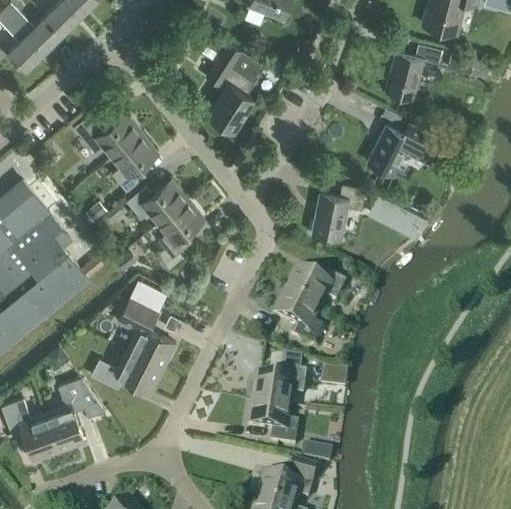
[(5,0),(1,0),(0,1),(0,7),(3,10),(7,6),(10,4),(5,0)]
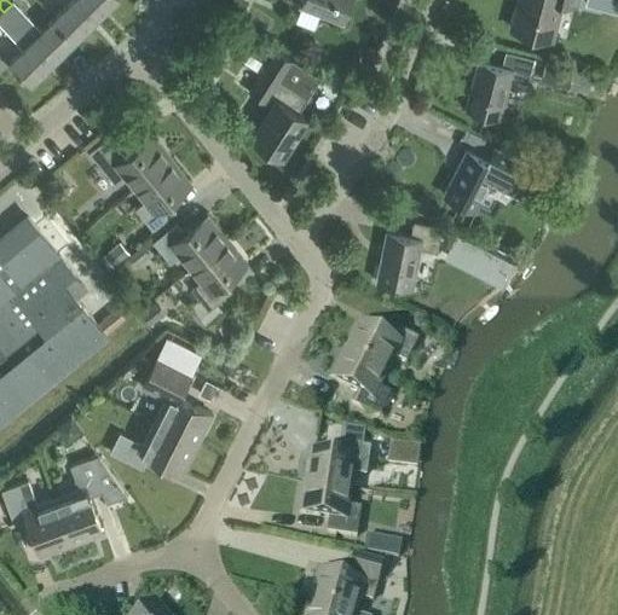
[(56,0),(65,9),(53,21),(74,41),(96,21),(86,10),(76,0),(56,0)]
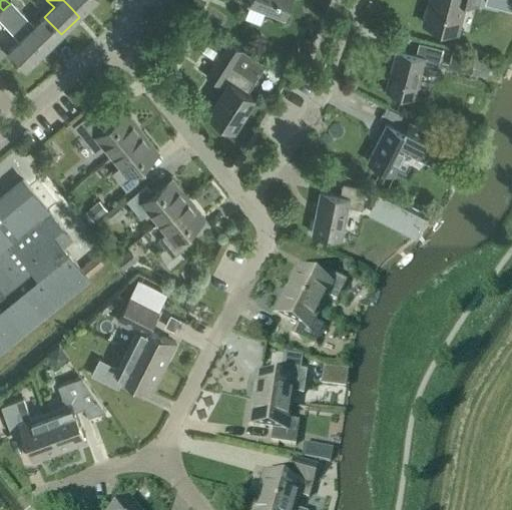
[(63,0),(71,8),(79,17),(96,0),(63,0)]
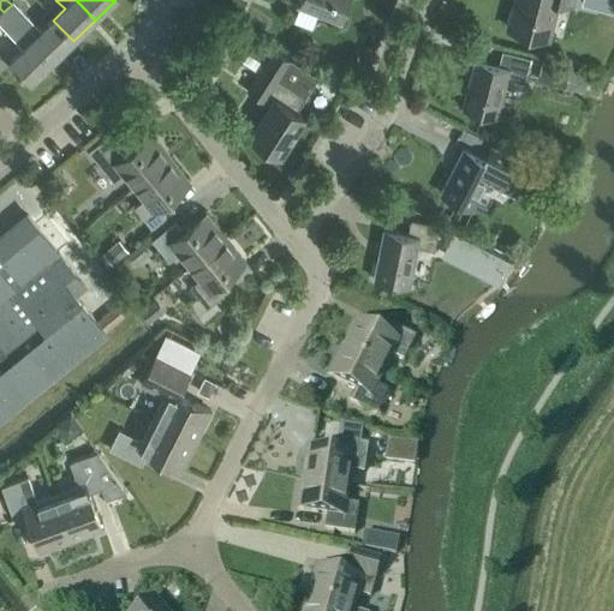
[(246,4),(236,0),(231,0),(227,11),(242,17),(246,4)]
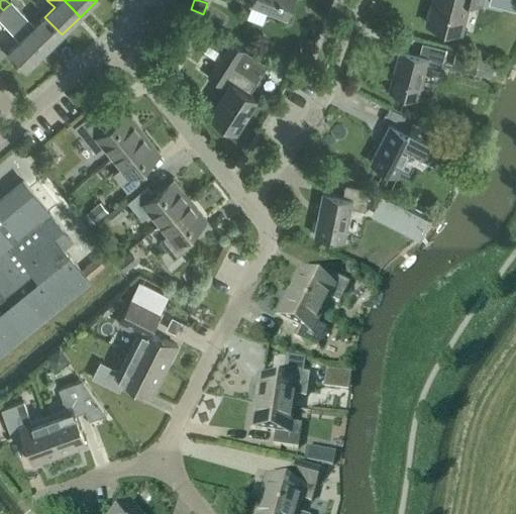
[(253,0),(250,7),(285,20),(292,0),(253,0)]
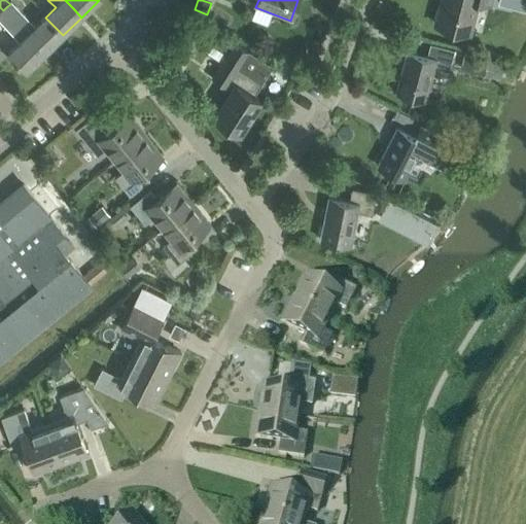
[(490,0),(441,0),(434,27),(468,36),(477,3),(489,6),(490,0)]
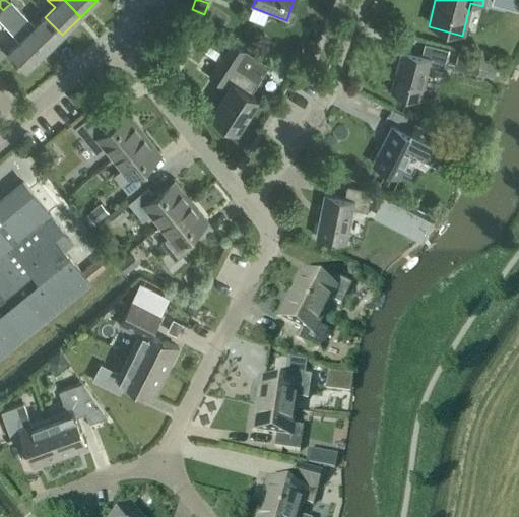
[(505,0),(492,0),(491,5),(503,8),(505,0)]
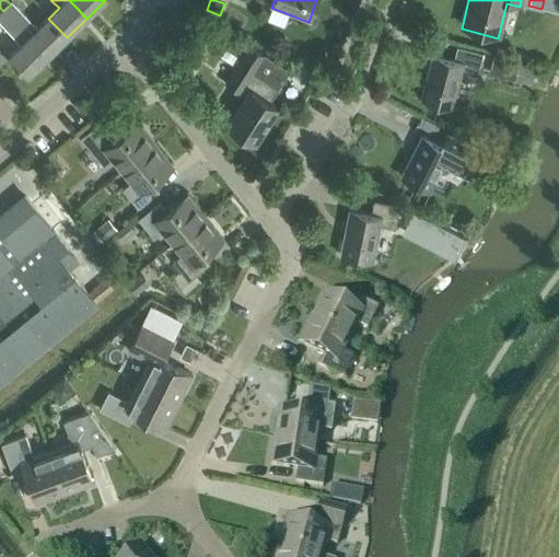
[(25,16),(12,3),(11,4),(8,7),(3,11),(16,24),(25,16)]
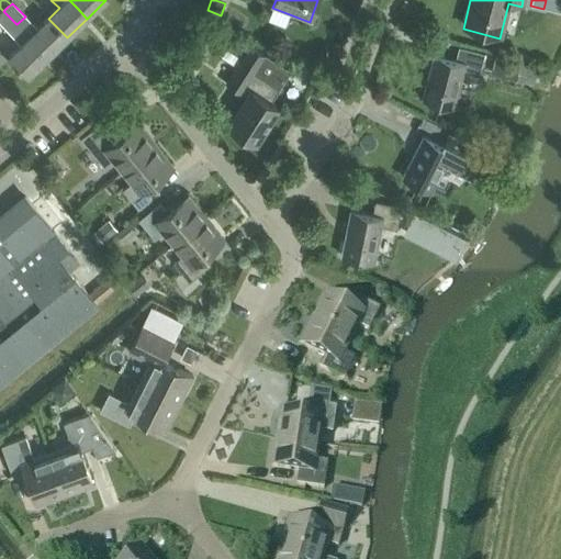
[(17,24),(3,11),(0,14),(0,24),(9,33),(17,24)]
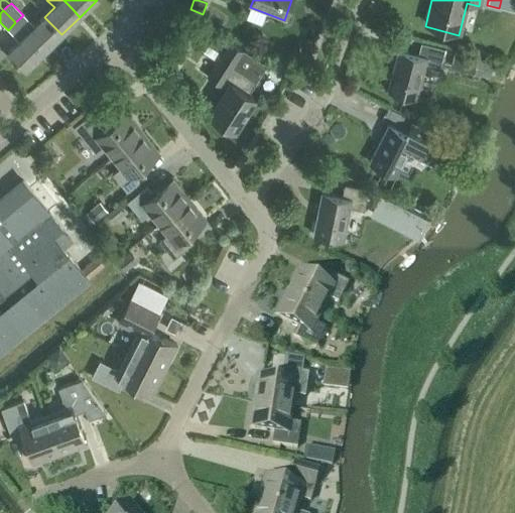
[(34,26),(23,15),(15,22),(26,34),(25,35),(43,52),(61,34),(44,17),(34,26)]
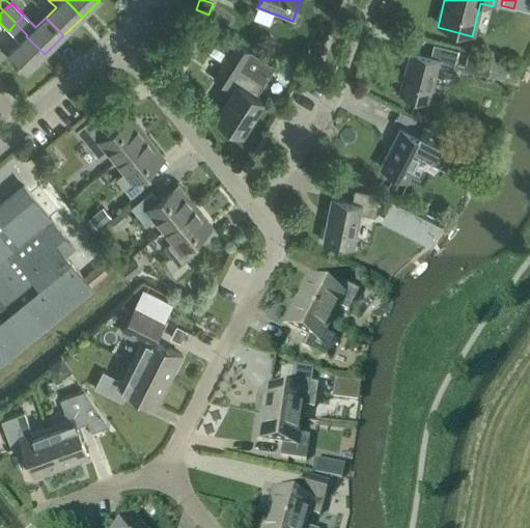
[(27,35),(16,23),(8,31),(20,43),(7,55),(25,74),(45,54),(26,36),(27,35)]
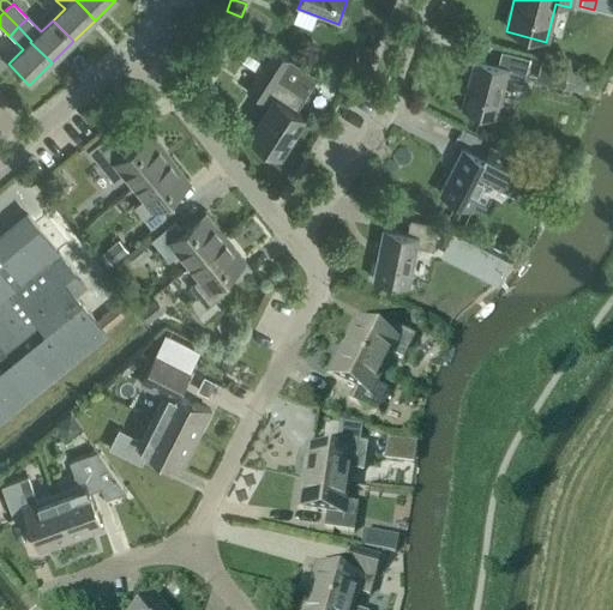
[(250,139),(278,157),(302,119),(294,114),(316,79),(272,52),(247,92),(270,108),(250,139)]
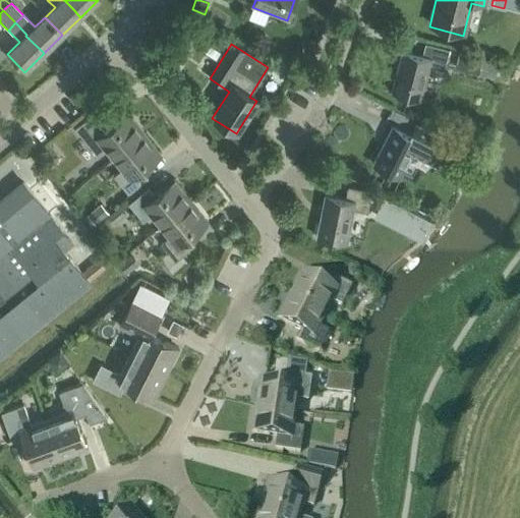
[(421,58),(401,53),(391,94),(420,102),(428,69),(443,73),(449,52),(424,46),(421,58)]
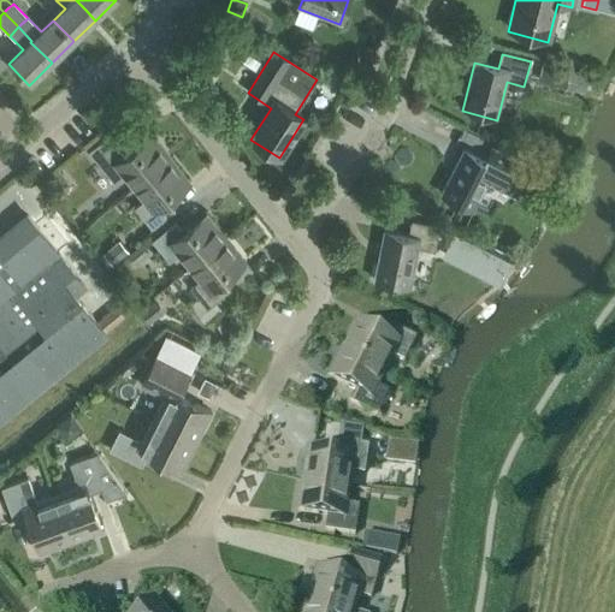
[(542,65),(537,83),(565,90),(569,72),(542,65)]
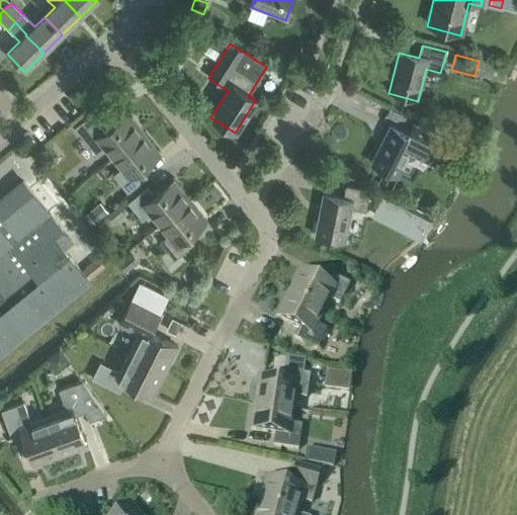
[(112,160),(142,136),(125,115),(106,131),(93,114),(74,130),(94,156),(103,149),(112,160)]
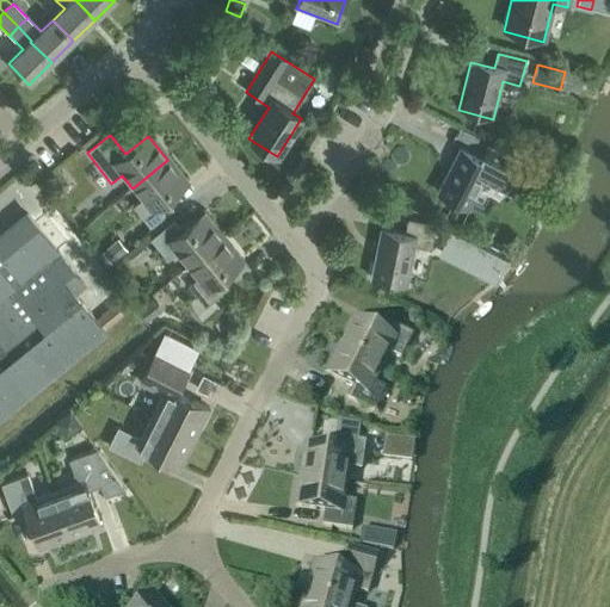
[(458,150),(436,194),(468,211),(486,175),(515,190),(525,167),(487,148),(481,161),(458,150)]
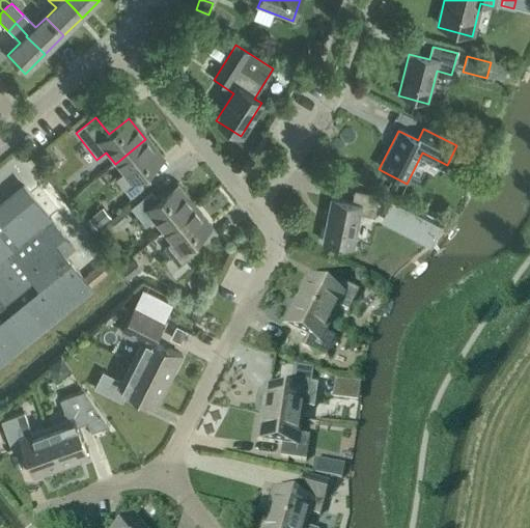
[(162,160),(145,139),(115,164),(123,175),(115,182),(130,200),(149,184),(143,175),(162,160)]
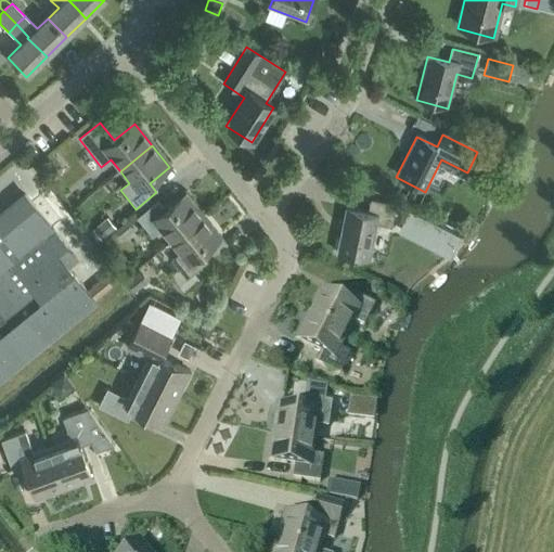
[(170,243),(202,217),(184,195),(164,213),(157,203),(136,220),(152,239),(160,232),(170,243)]
